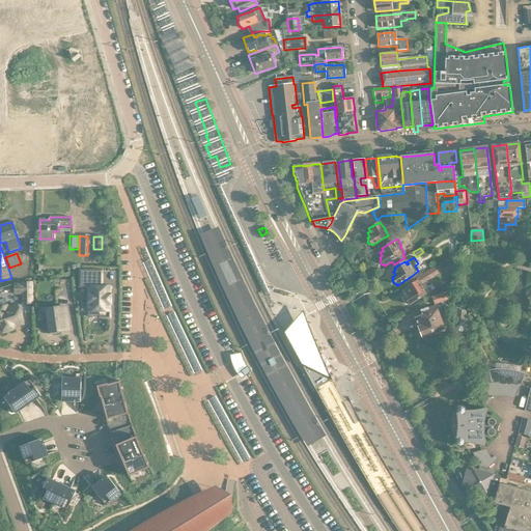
[(444,268),(452,262),(449,258),(442,263),(444,268)]
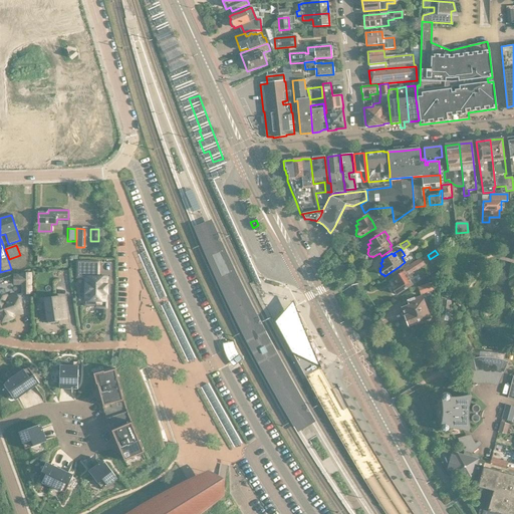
[(212,256),(215,263),(221,276),(228,273),(219,252),(212,256)]
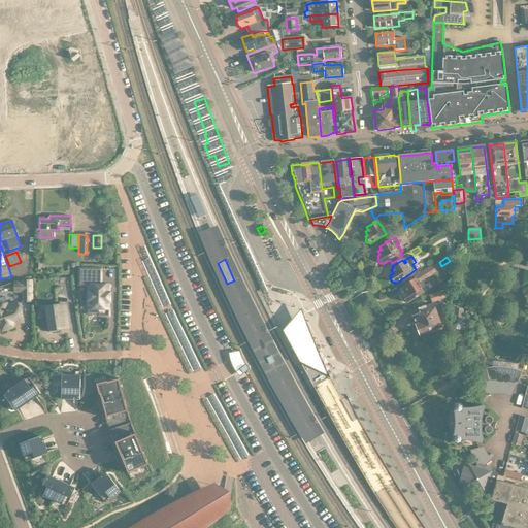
[(436,272),(432,266),(413,278),(414,279),(404,286),(405,288),(403,290),(405,293),(402,294),(403,296),(402,298),(404,301),(407,301),(408,303),(424,293),(421,288),(429,284),(427,279),(436,272)]
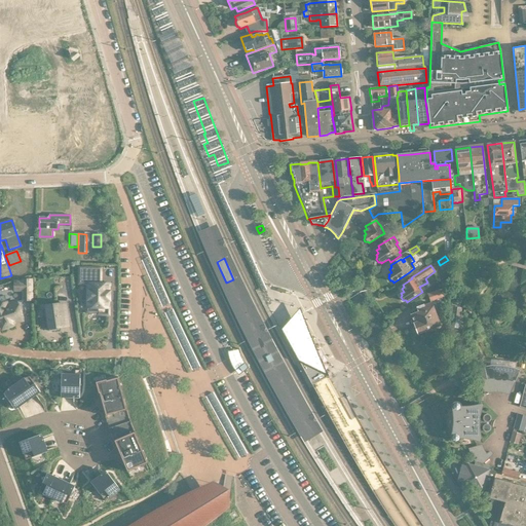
[(77,266),(77,286),(85,286),(85,291),(81,291),(81,301),(84,301),(84,314),(96,314),(96,316),(110,316),(110,306),(109,306),(109,302),(110,302),(111,291),(109,291),(109,287),(110,287),(110,284),(102,283),(102,267),(77,266)]
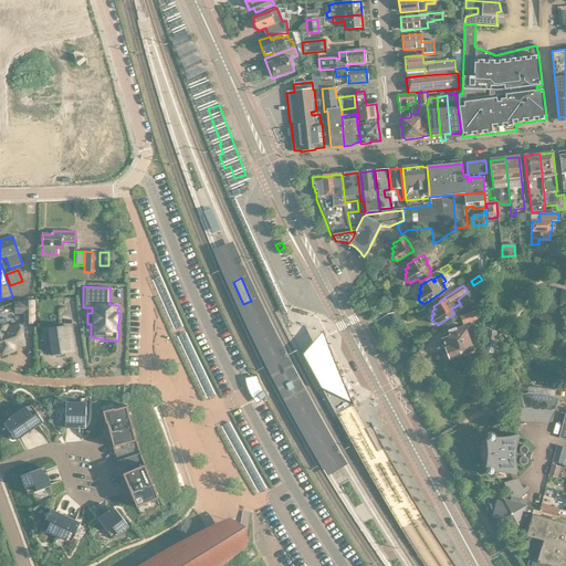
[(23,302),(23,324),(33,324),(33,302),(23,302)]
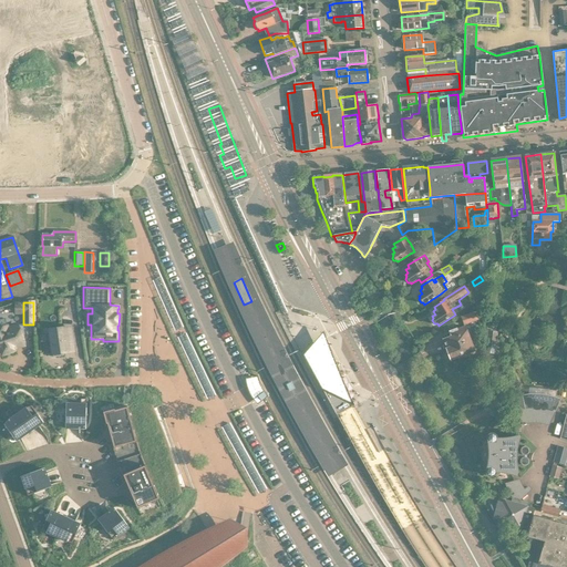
[(245,310),(254,327),(263,322),(254,306),(245,310)]
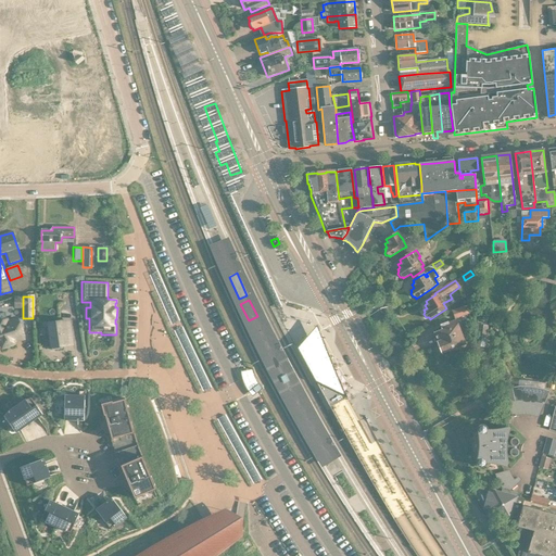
[(454,319),(470,314),(467,305),(451,312),(454,319)]
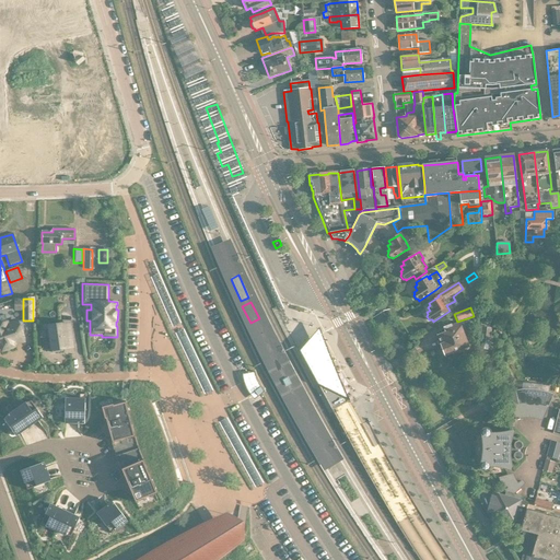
[(2,350),(13,347),(12,345),(23,341),(18,322),(7,325),(6,323),(0,324),(0,348),(1,349),(2,350)]
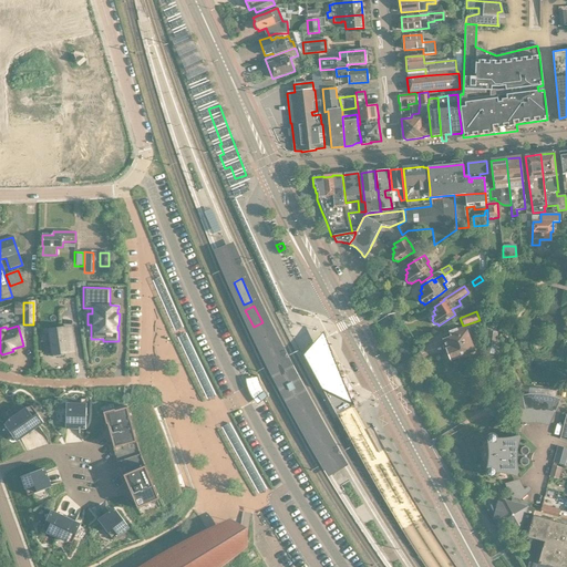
[(63,356),(62,353),(71,352),(69,338),(70,338),(69,328),(49,330),(52,358),(63,356)]
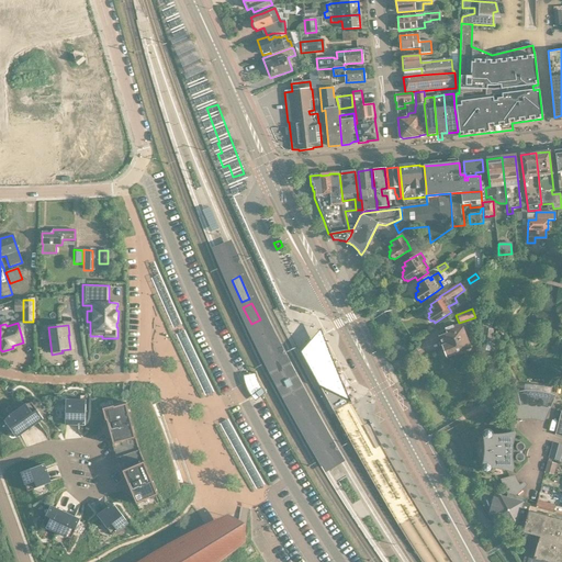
[(454,355),(457,359),(464,355),(463,351),(470,348),(460,325),(453,328),(452,326),(446,329),(446,330),(441,333),(444,336),(439,338),(448,358),(454,355)]
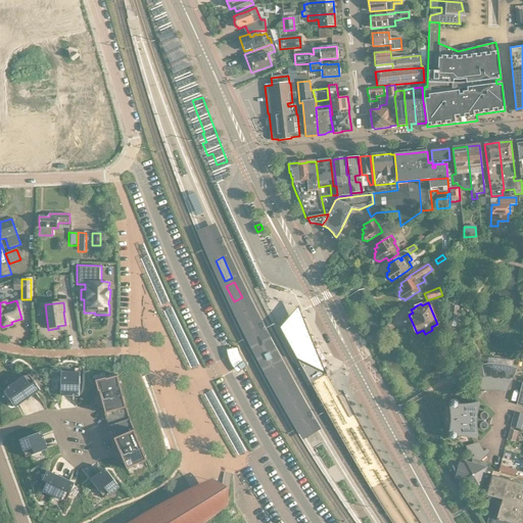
[(364,430),(354,415),(349,405),(344,408),(337,396),(326,375),(324,371),(323,370),(322,368),(321,367),(319,366),(318,365),(316,364),(315,363),(313,363),(295,358),(310,382),(310,383),(311,384),(324,409),(337,434),(357,467),(370,490),(391,477),(364,430)]
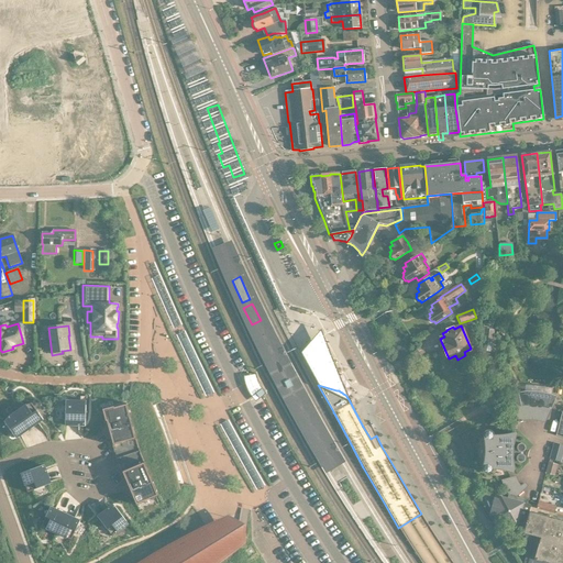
[(512,397),(512,398),(516,408),(514,408),(515,414),(536,410),(550,414),(552,409),(550,409),(553,398),(545,396),(522,395),(512,397)]
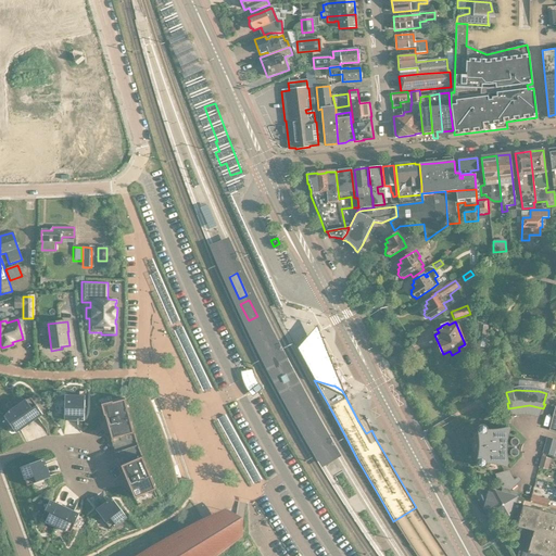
[(138,393),(100,403),(101,405),(102,408),(102,409),(111,440),(114,453),(137,445),(162,437),(162,434),(159,427),(155,418),(153,414),(154,414),(155,414),(154,409),(150,402),(150,401),(149,397),(146,394),(142,392),(138,393)]
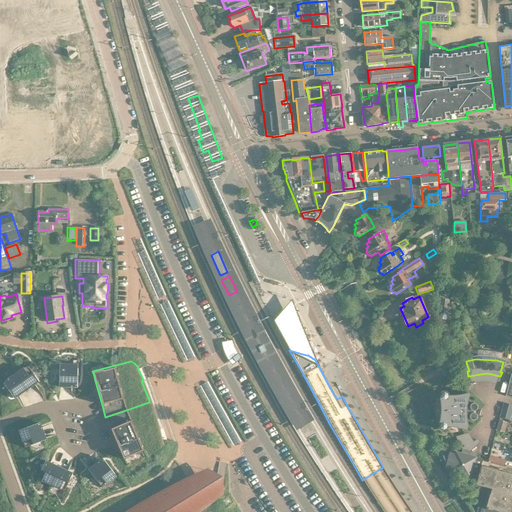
[(59,387),(60,387),(70,388),(71,388),(72,388),(77,388),(77,386),(78,365),(59,364),(58,387),(59,387)]
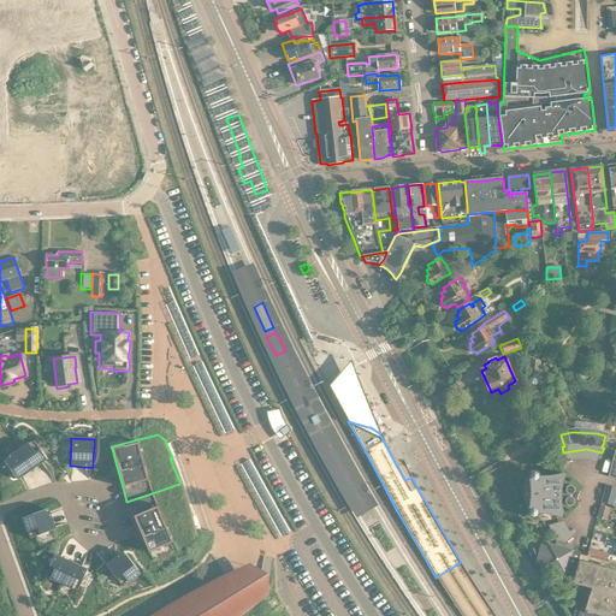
[(18,450),(31,471),(41,463),(42,463),(47,460),(46,457),(34,442),(28,443),(18,450)]
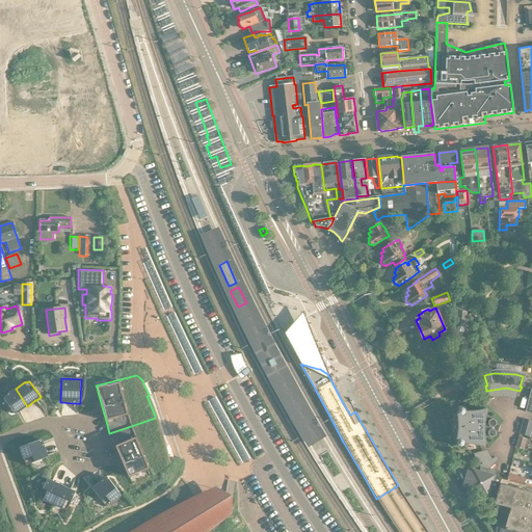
[(20,411),(27,406),(16,389),(7,395),(3,399),(14,414),(15,415),(19,411),(20,411)]
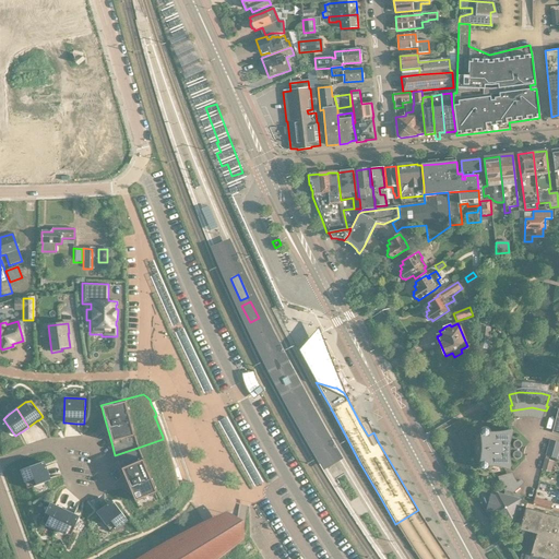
[(480,431),(480,432),(480,433),(482,439),(482,443),(483,449),(479,449),(479,450),(483,450),(482,455),(480,460),(479,465),(479,466),(479,467),(480,467),(480,468),(482,470),(483,471),(484,471),(485,471),(486,470),(487,470),(488,468),(489,467),(489,466),(495,466),(501,467),(507,468),(512,471),(511,465),(510,460),(509,453),(513,453),(513,454),(512,455),(512,456),(513,456),(513,458),(513,459),(514,459),(515,460),(516,460),(518,460),(519,460),(520,459),(521,458),(522,456),(522,455),(522,454),(521,454),(522,447),(522,445),(522,444),(521,443),(521,442),(520,442),(519,441),(518,441),(516,441),(515,441),(514,442),(513,443),(513,444),(513,445),(513,447),(510,447),(510,441),(511,436),(513,430),(508,431),(502,432),(496,433),(490,433),(490,432),(489,431),(489,430),(488,429),(487,429),(486,428),(485,428),(484,428),(484,429),(483,429),(482,430),(480,431)]
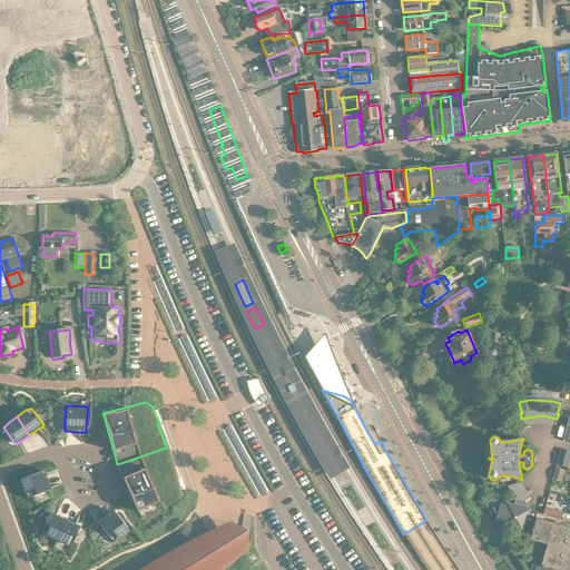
[(140,457),(117,464),(126,485),(136,508),(136,509),(137,512),(145,529),(177,507),(180,504),(182,501),(182,498),(182,497),(182,493),(180,492),(178,480),(177,480),(176,480),(173,467),(169,459),(167,450),(166,448),(140,457)]
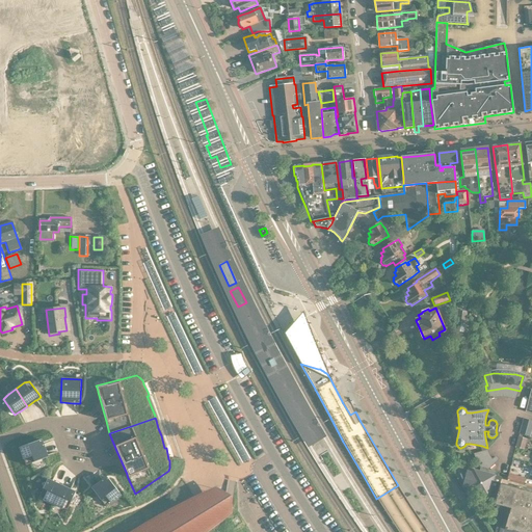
[(531,421),(524,419),(522,426),(521,428),(520,433),(529,436),(531,426),(531,425),(531,421)]
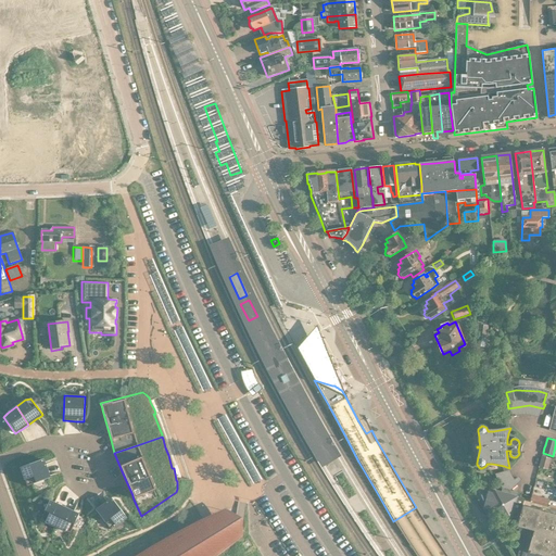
[(242,460),(248,454),(241,449),(236,455),(242,460)]
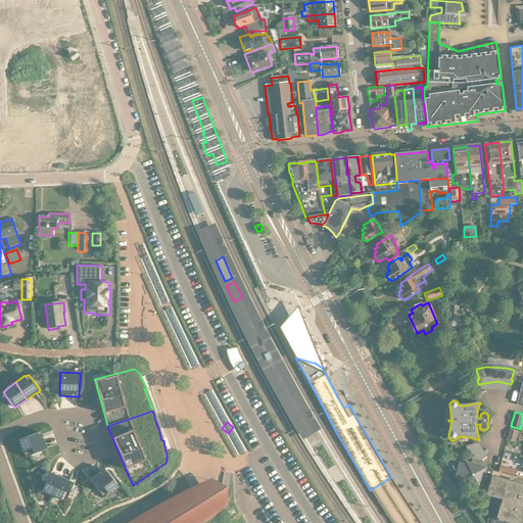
[(515,441),(518,432),(510,430),(507,439),(515,441)]
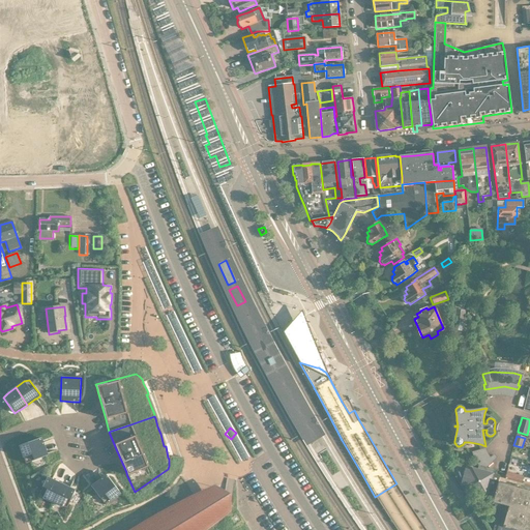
[(42,443),(42,442),(41,438),(39,439),(19,446),(25,464),(48,455),(47,453),(43,444),(42,443)]
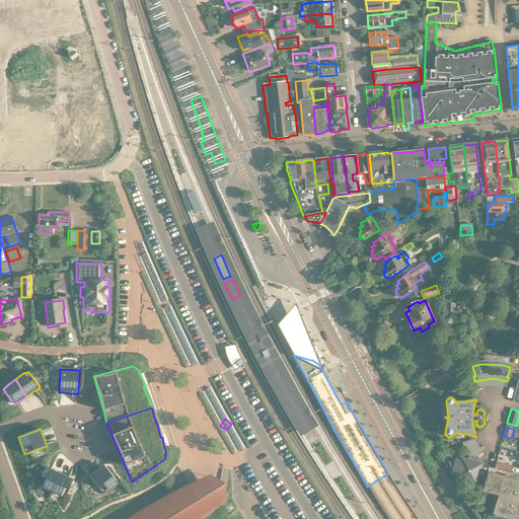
[(467,444),(466,442),(462,443),(468,454),(470,455),(476,458),(479,455),(476,451),(471,453),(470,451),(469,449),(468,446),(467,444)]
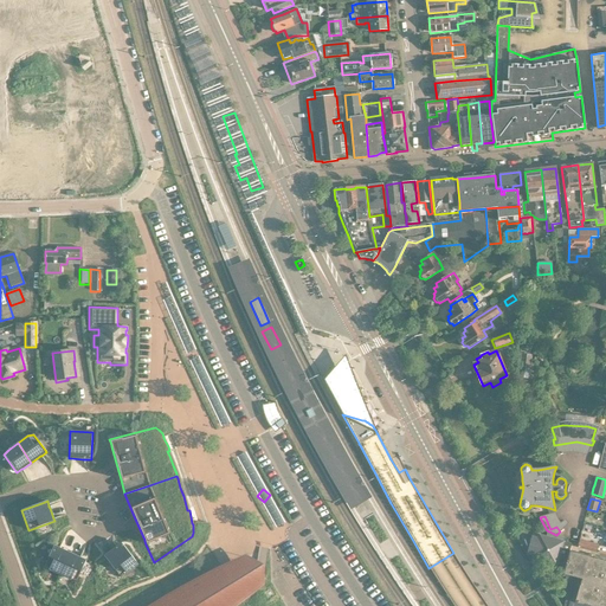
[(563,542),(562,542),(563,537),(559,536),(556,536),(547,533),(546,536),(537,535),(536,537),(532,536),(526,555),(532,556),(530,560),(543,563),(542,568),(554,572),(555,569),(563,572),(562,573),(577,578),(574,585),(569,584),(562,605),(605,605),(605,560),(569,550),(571,545),(563,542)]
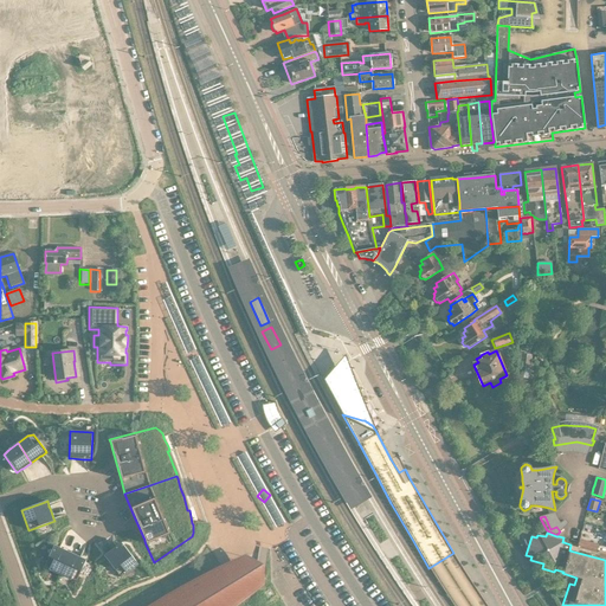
[(577,548),(597,554),(599,546),(579,540),(577,548)]
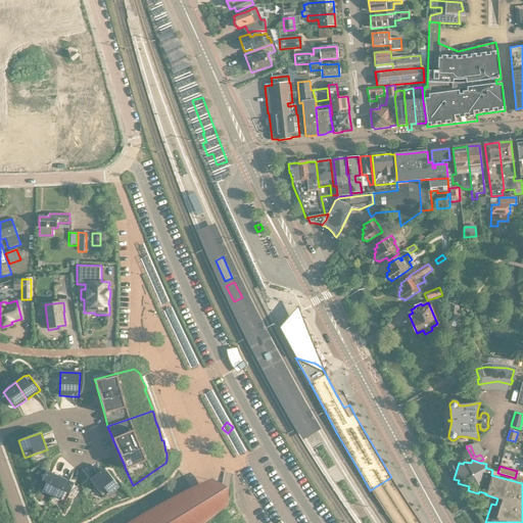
[(119,487),(106,470),(104,469),(100,472),(91,479),(90,480),(103,498),(119,487)]
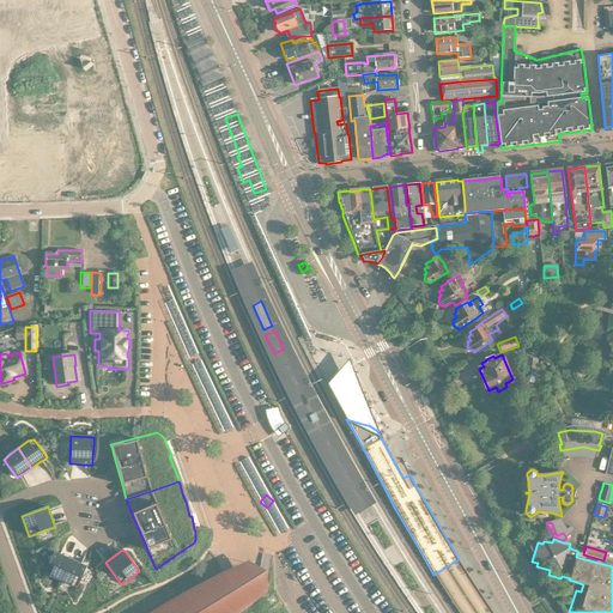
[(60,581),(71,559),(61,556),(60,554),(54,552),(53,554),(44,572),(49,576),(60,581)]
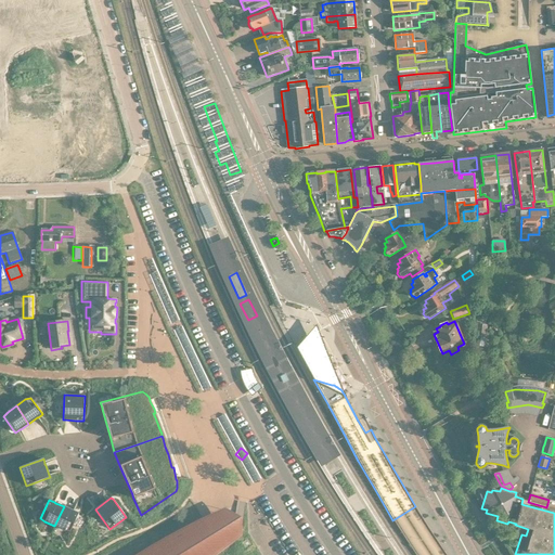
[(71,531),(78,515),(78,514),(74,511),(73,511),(64,506),(54,526),(65,531),(71,531)]
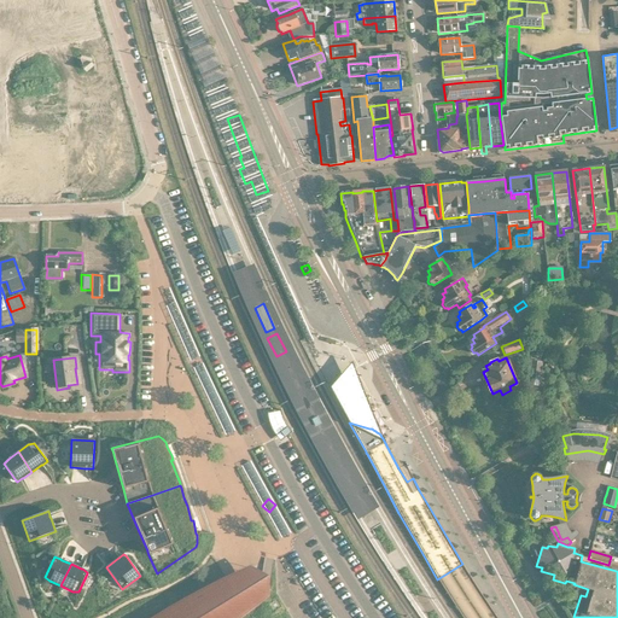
[(182,602),(172,608),(161,614),(155,617),(269,617),(264,608),(248,617),(228,617),(225,611),(228,608),(232,606),(235,602),(239,600),(239,599),(227,578),(226,579),(217,583),(213,586),(208,588),(202,592),(192,596),(182,602)]
